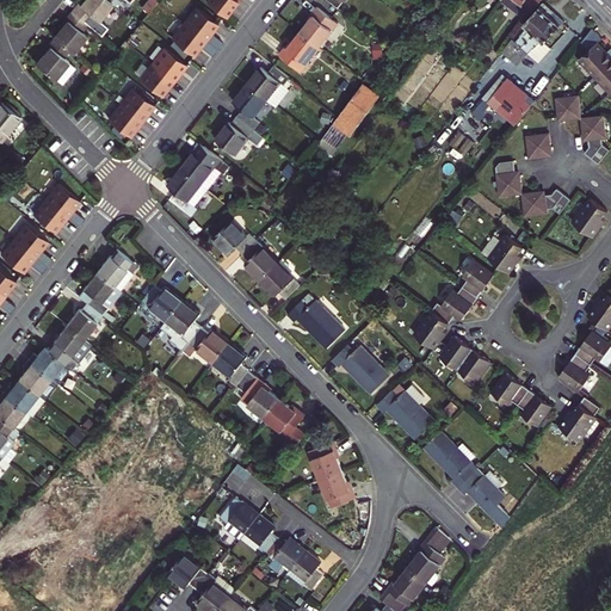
[(79,2),(72,11),(88,24),(99,34),(106,26),(99,20),(113,4),(109,0),(84,0),(80,5),(79,2)]
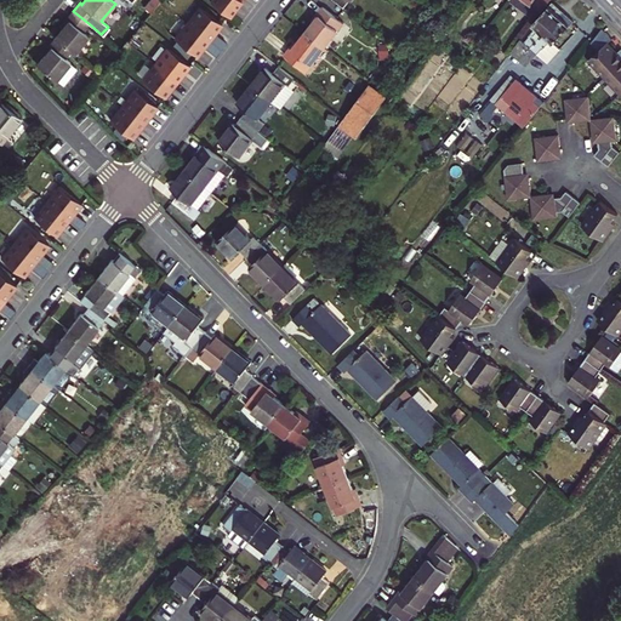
[(210,0),(229,15),(232,11),(235,7),(238,4),(240,0),(210,0)]
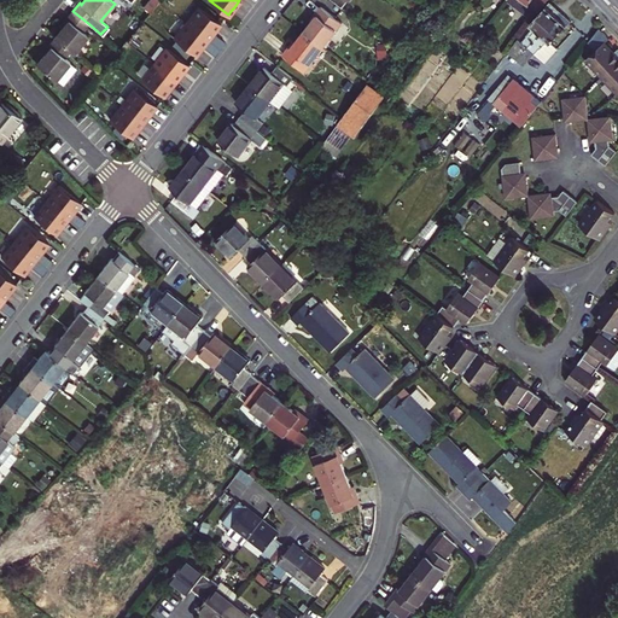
[(508,0),(534,19),(548,0),(508,0)]
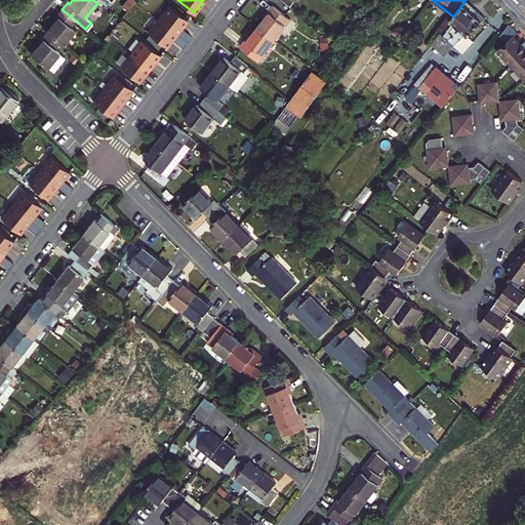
[(438,44),(442,47),(459,28),(460,29),(469,19),(468,19),(473,13),(477,10),(471,5),(468,2),(451,21),(454,24),(452,25),(447,30),(448,31),(443,36),(441,33),(434,41),(438,44)]
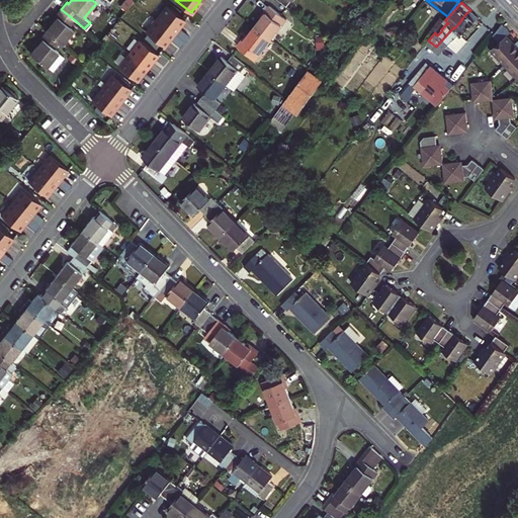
[(167,6),(157,19),(185,41),(189,36),(179,28),(182,24),(185,20),(167,6)]
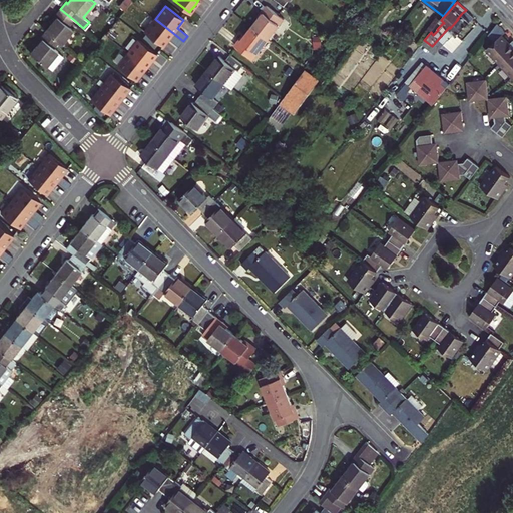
[(260,15),(261,16),(259,19),(252,27),(268,39),(284,19),(267,6),(260,15)]
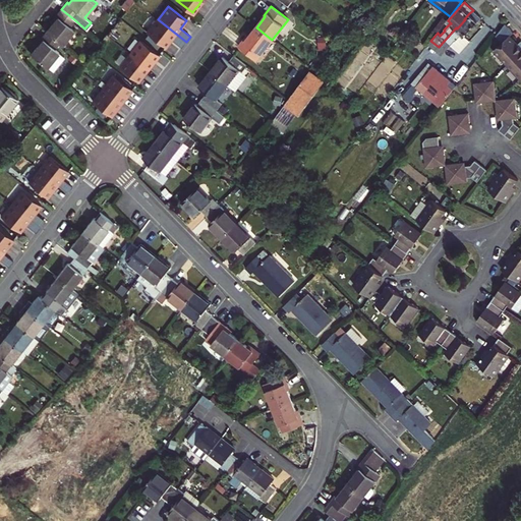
[(70,27),(75,20),(61,9),(56,15),(58,17),(53,23),(46,32),(60,43),(61,45),(73,30),(70,27)]
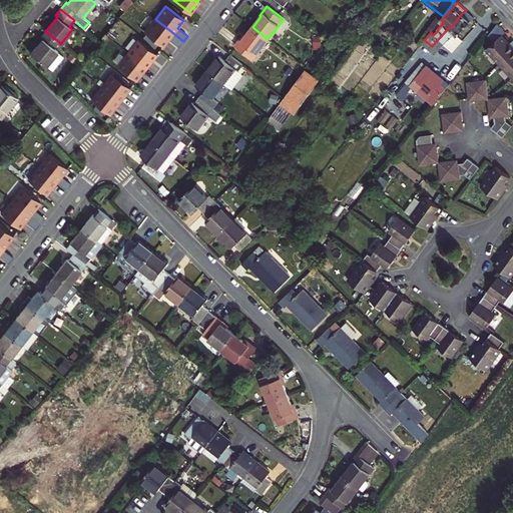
[(432,46),(437,51),(448,39),(449,40),(454,35),(454,32),(458,36),(474,18),(470,14),(466,10),(462,13),(457,19),(458,19),(450,28),(449,27),(432,46)]
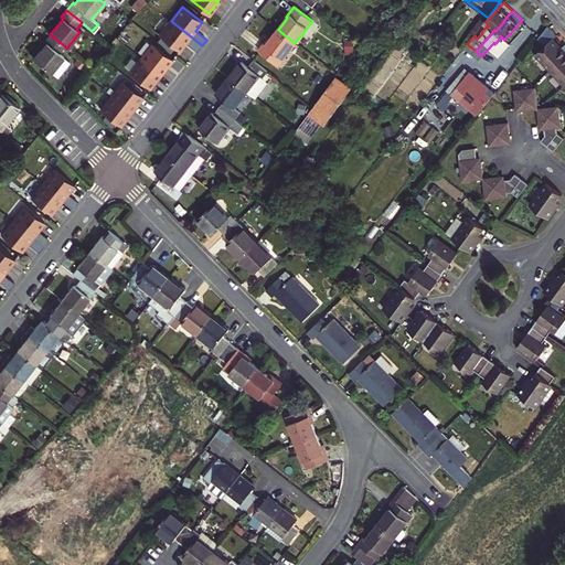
[(202,45),(171,21),(160,35),(180,51),(183,46),(187,42),(198,51),(202,45)]
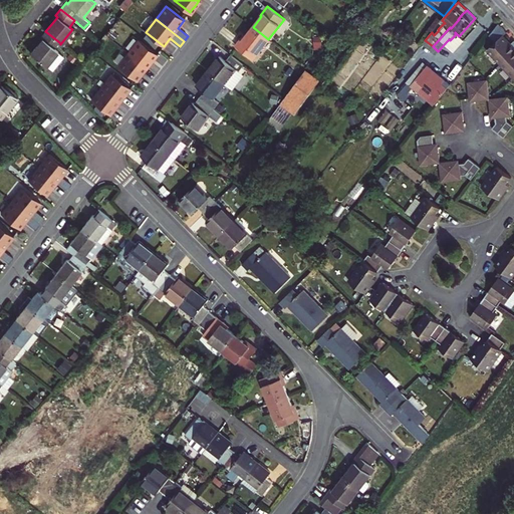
[(482,44),(513,77),(513,40),(510,44),(506,40),(503,36),(507,32),(499,23),(482,44)]
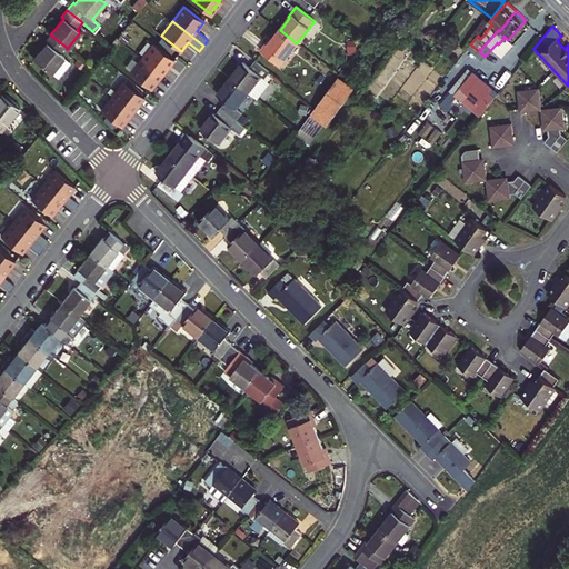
[(280,66),(297,43),(280,30),(272,39),(270,42),(269,40),(261,50),(280,66)]
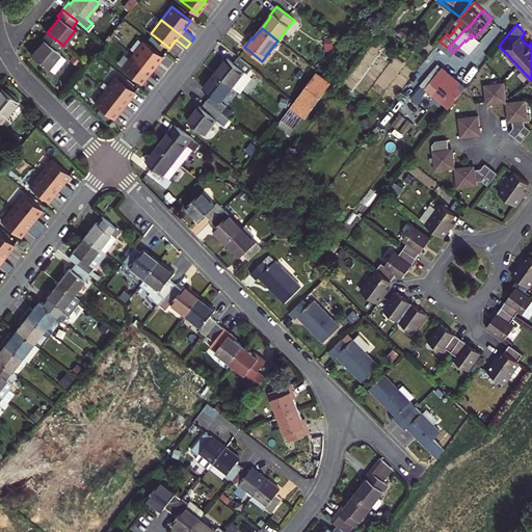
[(56,50),(61,44),(47,32),(42,38),(44,41),(38,46),(31,55),(47,69),(59,53),(56,50)]
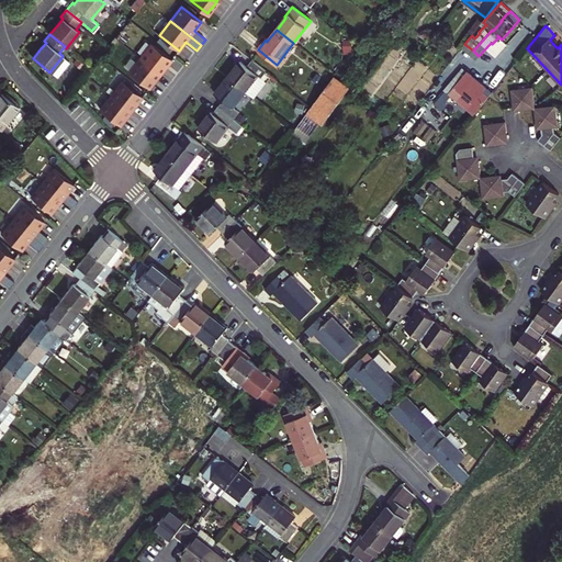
[(152,44),(141,58),(160,74),(166,66),(171,59),(152,44)]
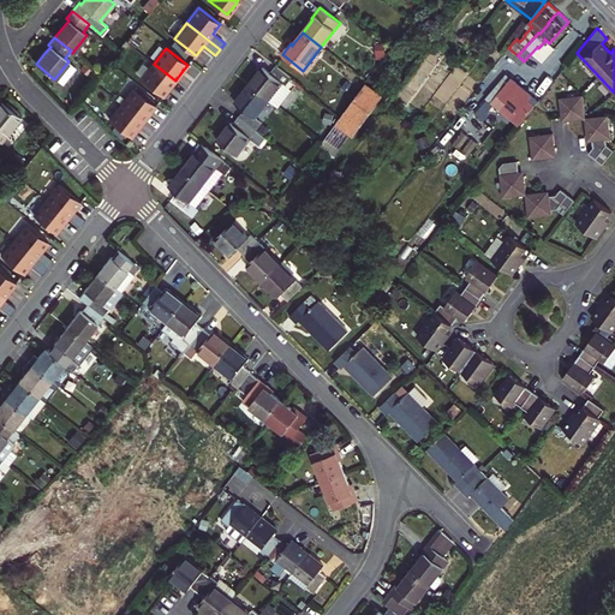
[(518,55),(513,52),(509,55),(520,65),(524,61),(518,55)]
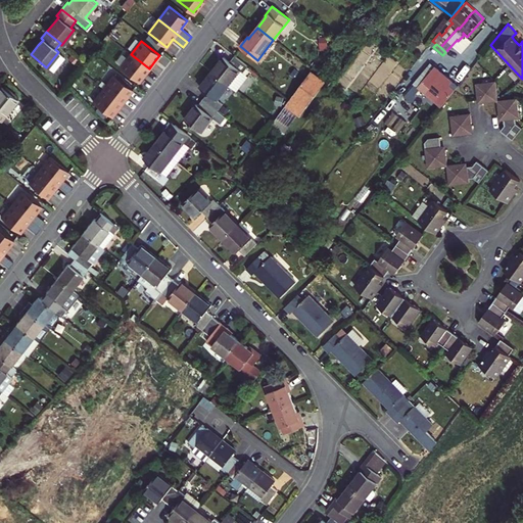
[(149,68),(131,54),(121,67),(139,82),(144,76),(149,68)]
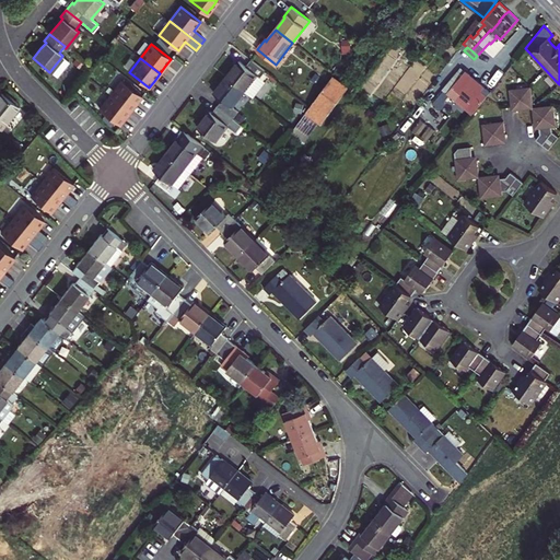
[(264,80),(260,78),(266,71),(251,59),(245,66),(240,61),(235,67),(226,78),(245,91),(253,97),(265,81),(264,80)]
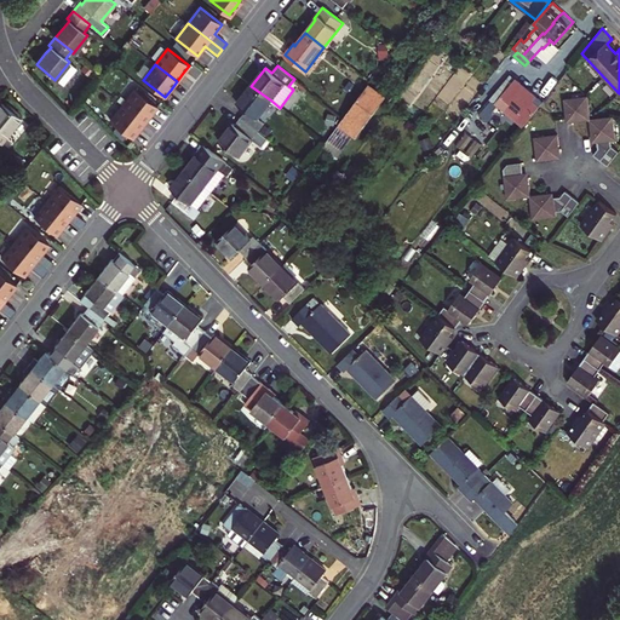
[(529,90),(515,79),(495,103),(504,112),(509,105),(521,115),(516,121),(524,126),(544,102),(529,90)]
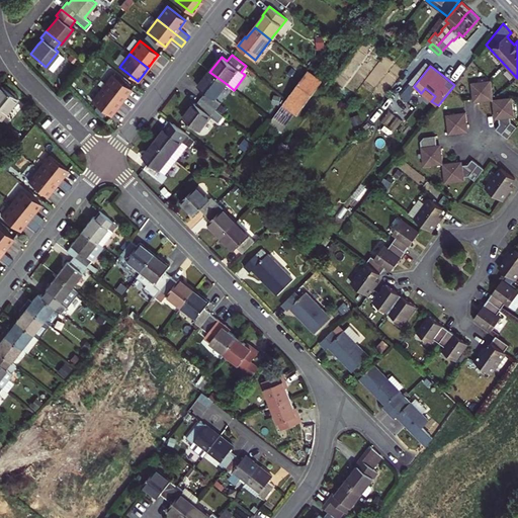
[(323,81),(308,70),(289,96),(304,106),(323,81)]
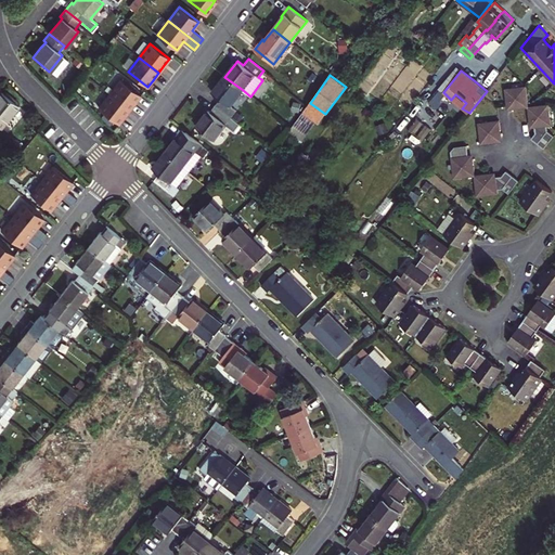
[(220,99),(215,105),(231,118),(236,112),(230,106),(243,90),(224,77),(215,89),(211,92),(220,99)]
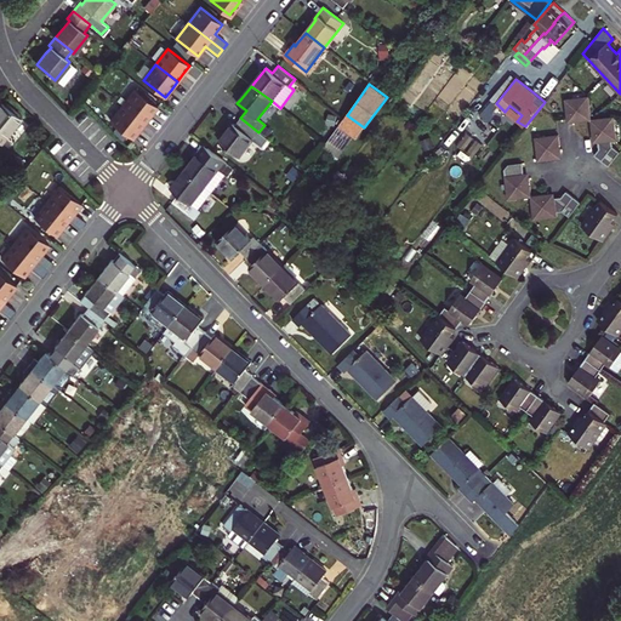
[(135,90),(123,106),(146,123),(152,114),(158,107),(135,90)]
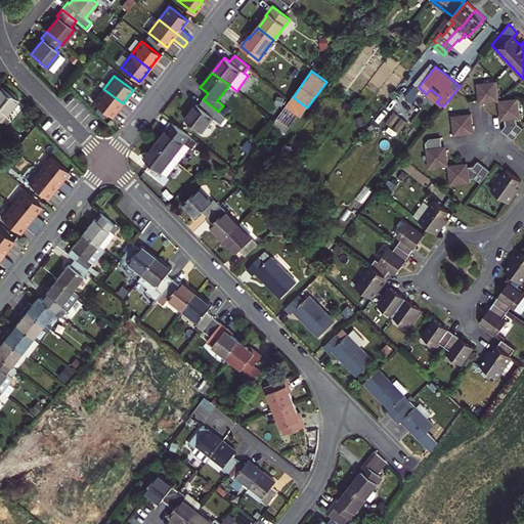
[(477,84),(479,99),(481,99),(482,100),(483,101),(483,102),(498,101),(496,82),(477,84)]
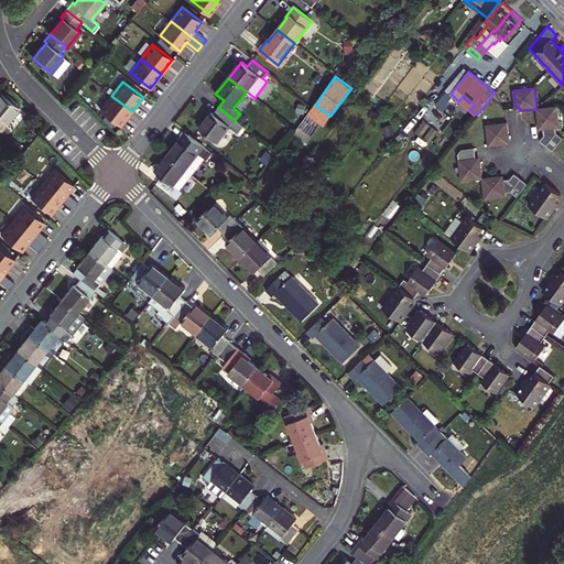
[(0,129),(1,131),(20,109),(2,95),(0,97),(0,129)]
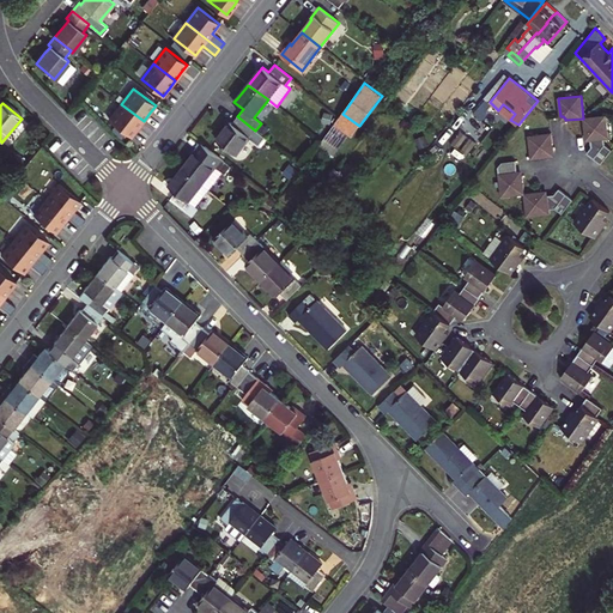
[(144,121),(121,104),(110,120),(132,137),(138,128),(144,121)]
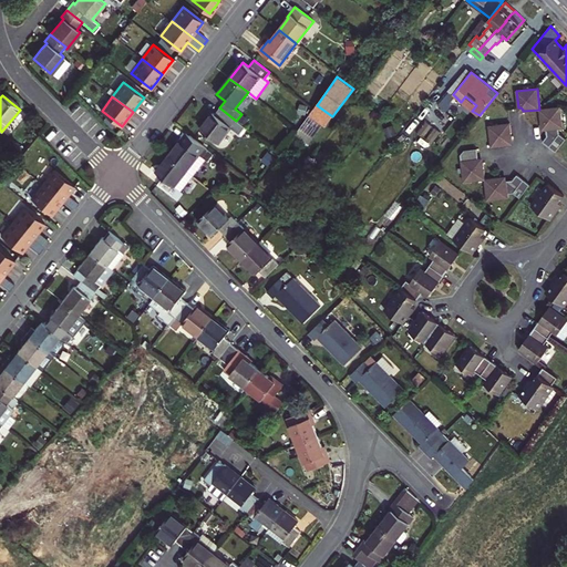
[(472,111),(476,105),(465,96),(461,102),(472,111)]
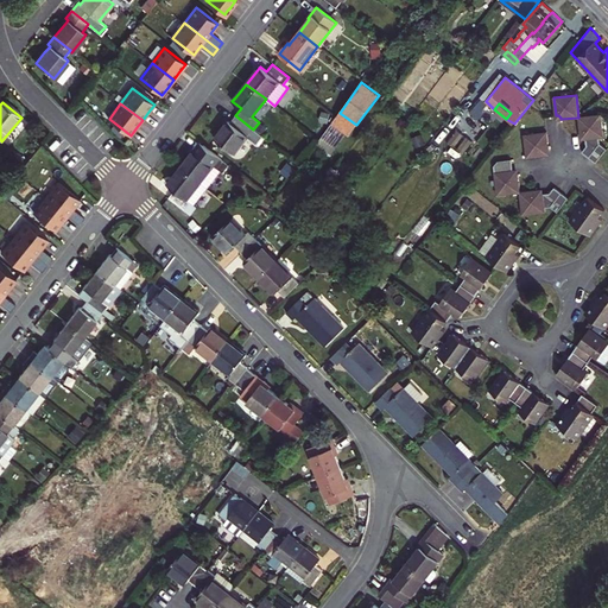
[(349,135),(356,125),(340,113),(337,115),(331,122),(346,133),(349,135)]
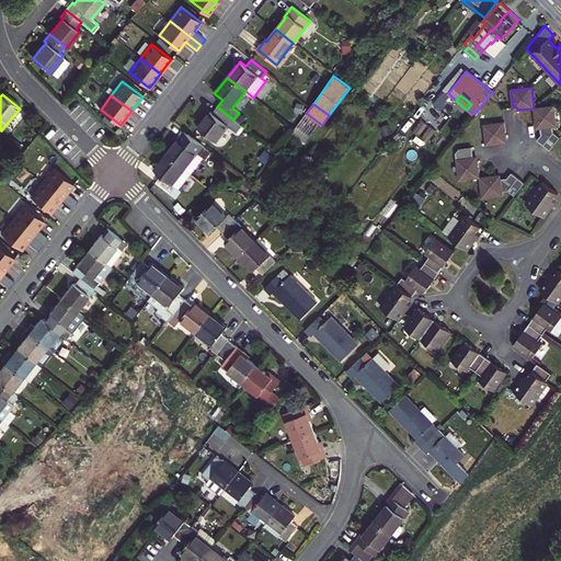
[(242,126),(233,119),(217,106),(212,113),(210,112),(205,118),(197,128),(216,141),(228,126),(237,133),(242,126)]
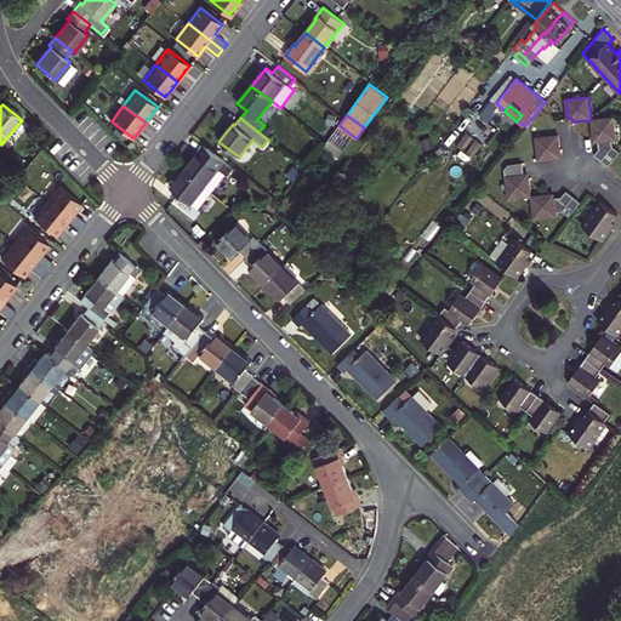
[(599,149),(594,155),(602,160),(609,166),(620,153),(613,147),(613,141),(617,141),(614,118),(591,120),(593,138),(596,138),(597,138),(598,140),(599,149)]
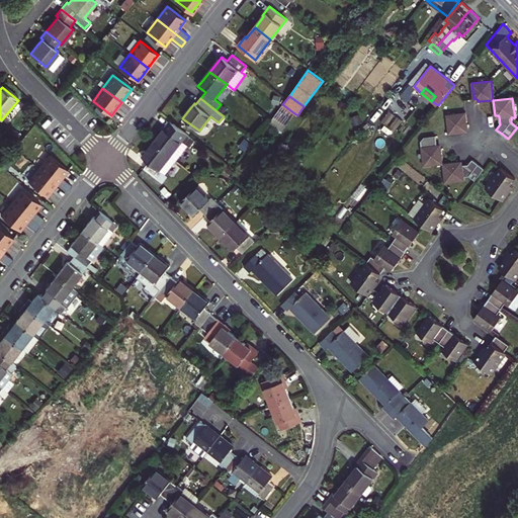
[(282,132),(294,113),(282,104),(271,120),(269,122),(282,132)]
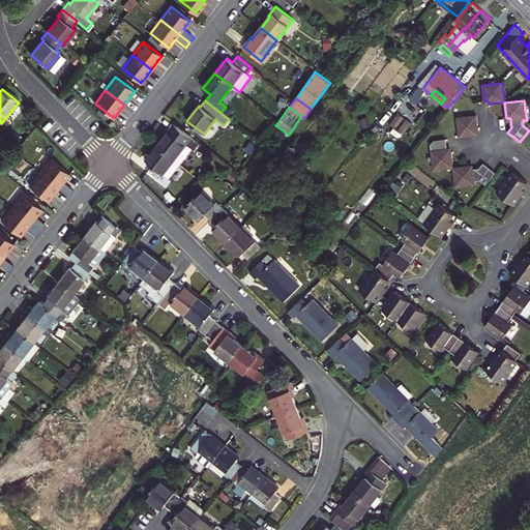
[(99,110),(97,112),(105,120),(109,116),(99,110)]
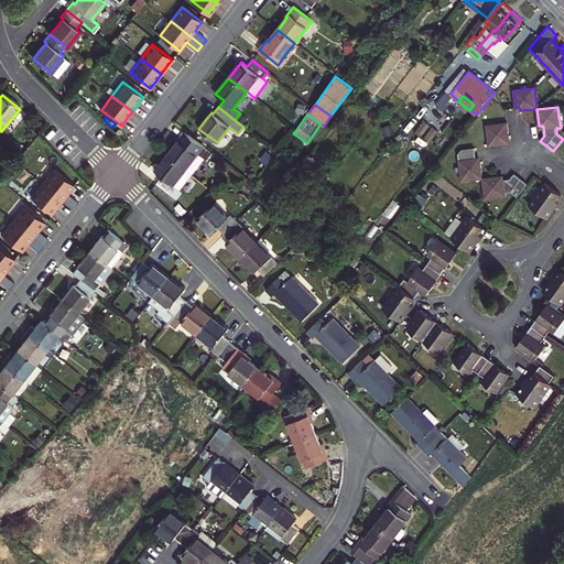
[(421,136),(430,125),(424,120),(415,132),(421,136)]
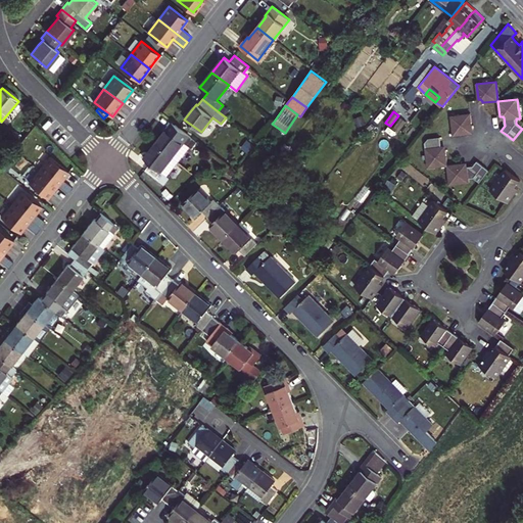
[(469,131),(470,130),(472,130),(471,113),(450,116),(454,136),(469,134),(469,132),(469,131)]
